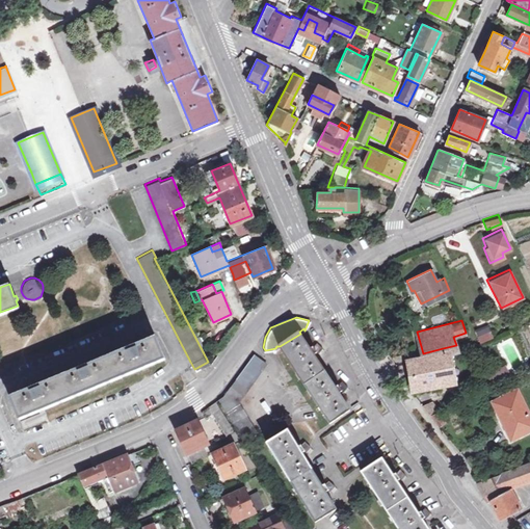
[(485,323),(473,328),(479,343),(493,338),(485,323)]
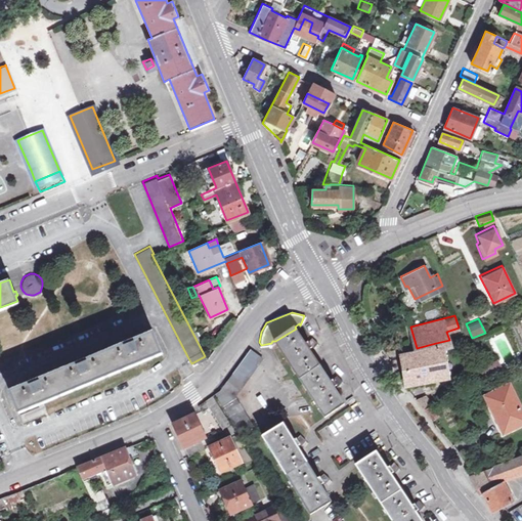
[(327,377),(308,348),(296,329),(275,341),(323,415),(343,401),(333,386),(327,377)]
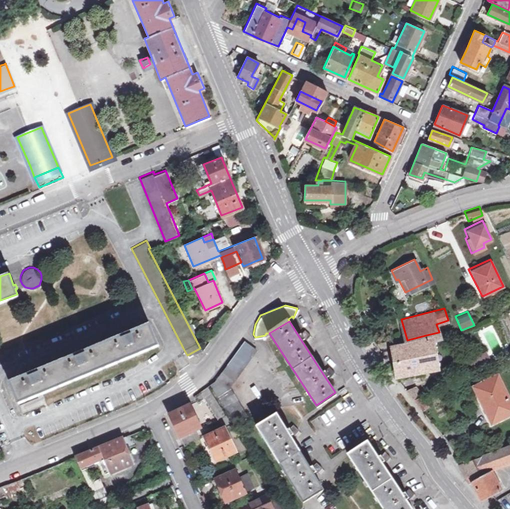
[(157,344),(148,322),(129,330),(127,326),(118,330),(120,334),(83,349),(82,345),(72,349),(74,353),(37,368),(36,363),(26,368),(27,372),(9,380),(17,401),(157,344)]
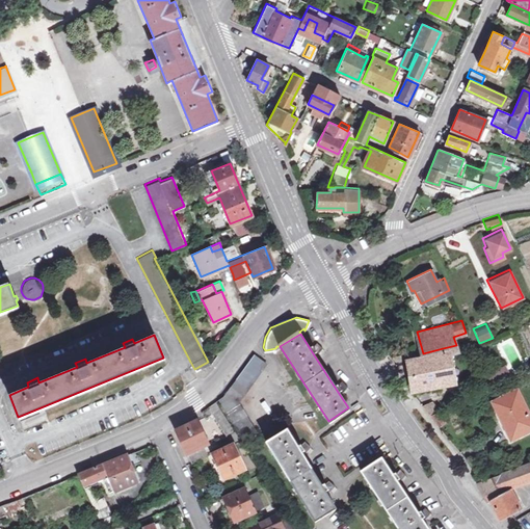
[(307,344),(313,353),(315,350),(317,351),(321,346),(315,340),(312,344),(310,342),(307,344)]
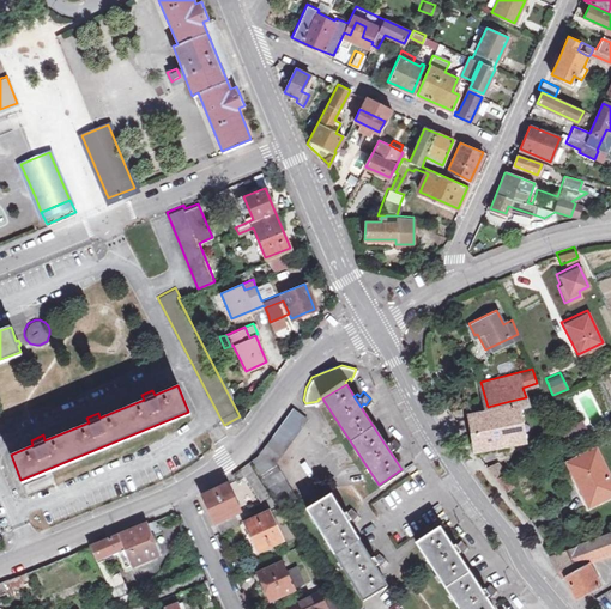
[(510,401),(488,407),(488,409),(467,413),(473,449),(521,439),(510,401)]
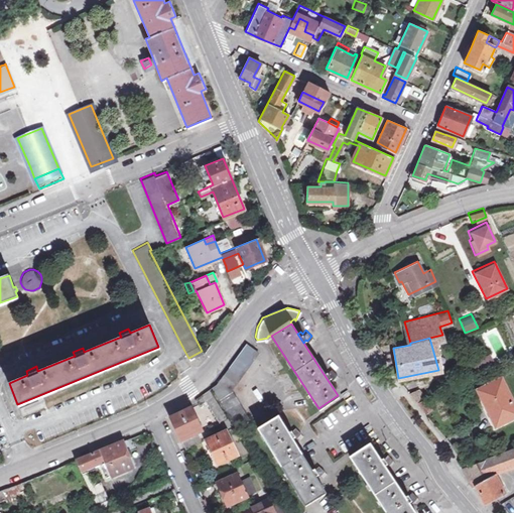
[(244,342),(214,382),(211,384),(236,424),(247,417),(230,389),(257,351),(244,342)]
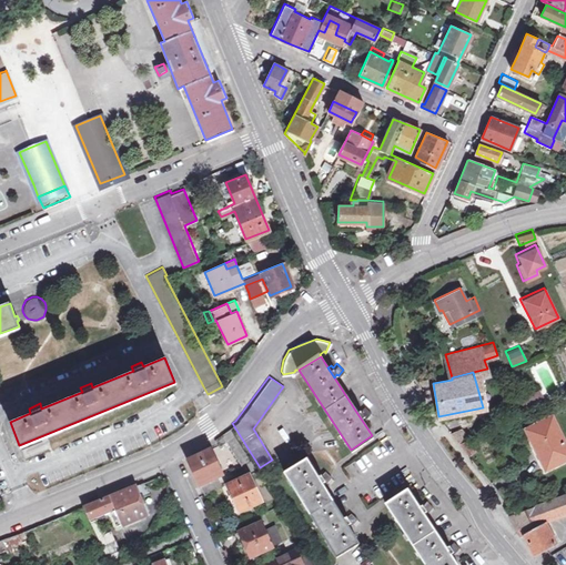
[(538,390),(517,400),(524,413),(545,403),(538,390)]
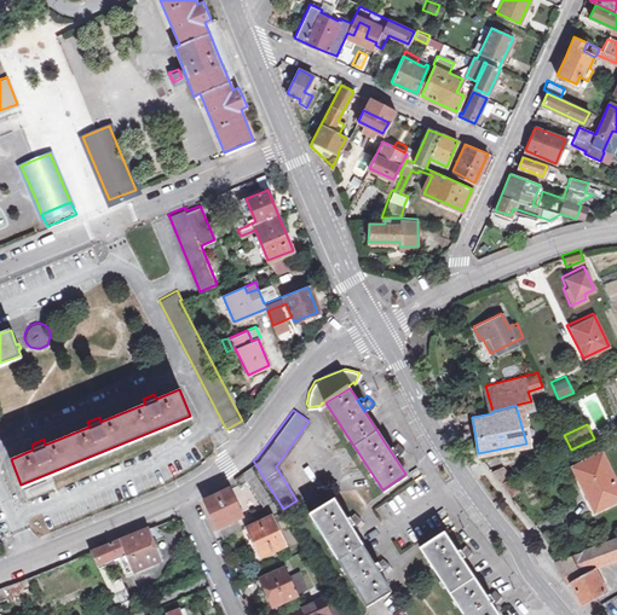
[(391,442),(386,445),(393,456),(397,453),(398,454),(403,447),(396,440),(392,445),(391,442)]
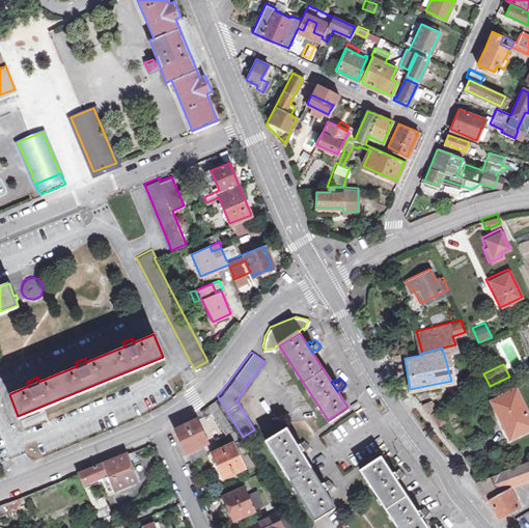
[(491,397),(508,436),(528,425),(528,417),(514,387),(491,397)]
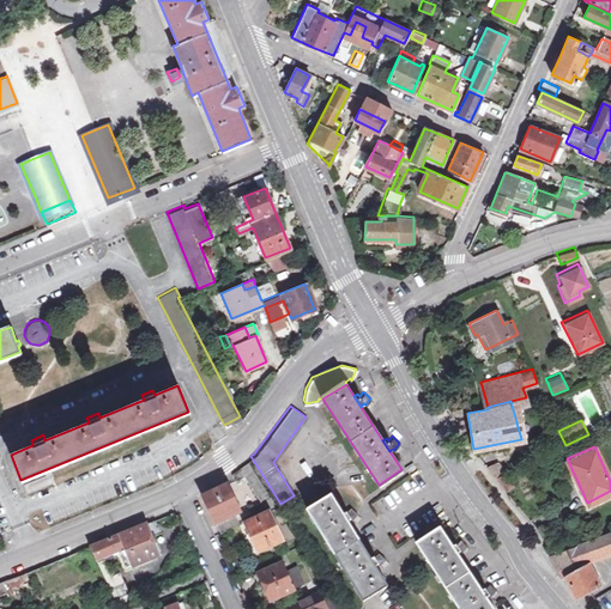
[(266,509),(267,509),(276,505),(247,460),(231,472),(235,480),(243,475),(255,501),(239,510),(225,481),(201,492),(219,530),(237,522),(235,516),(262,503),(266,509)]
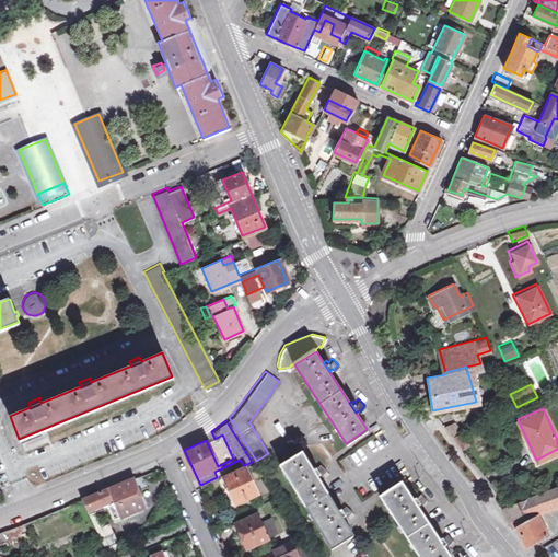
[(450,433),(457,428),(453,421),(443,425),(450,433)]
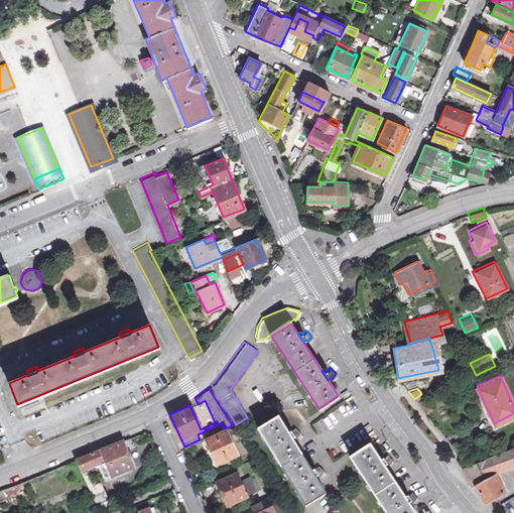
[(421,394),(414,399),(416,402),(423,411),(430,406),(424,398),(431,395),(428,390),(421,394)]
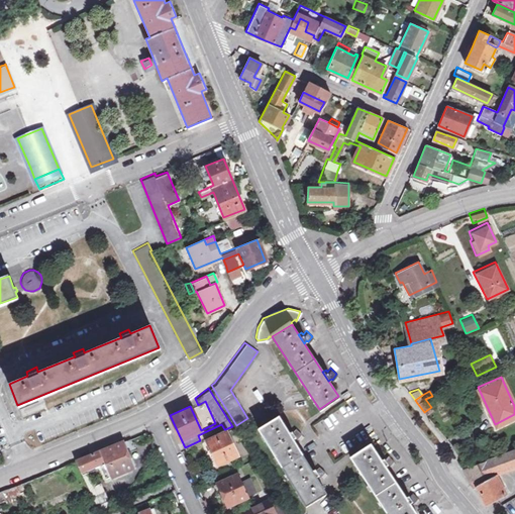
[(325,492),(315,476),(310,468),(292,438),(287,430),(278,415),(258,427),(305,504),(325,492)]
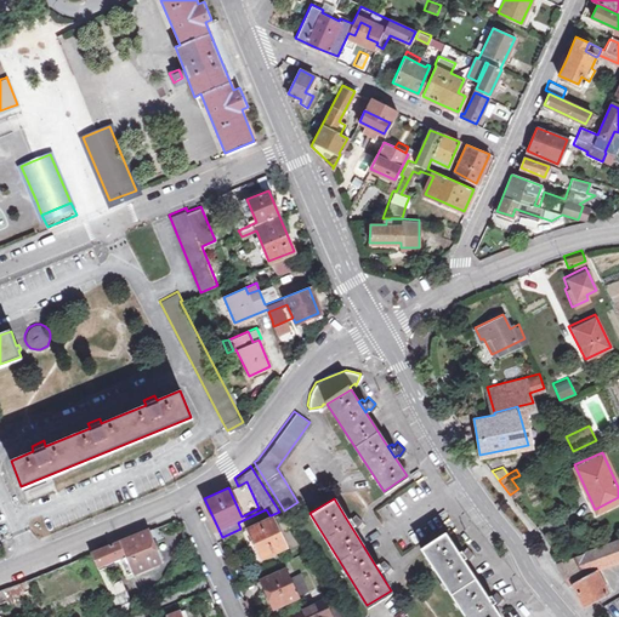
[(345,516),(351,526),(353,524),(356,525),(362,520),(355,512),(351,515),(348,514),(345,516)]
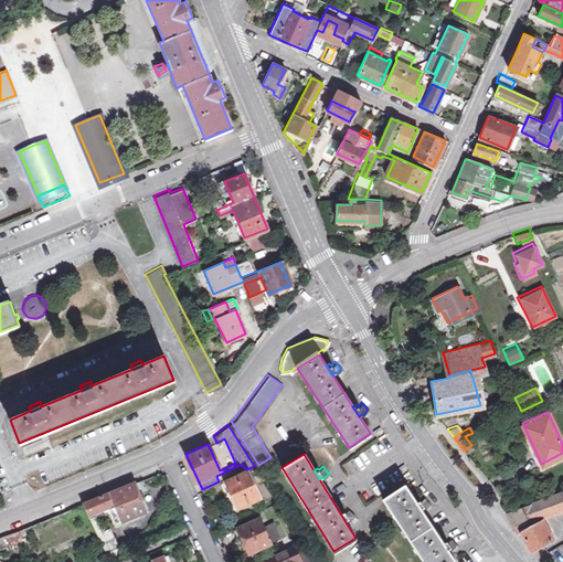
[(259,496),(246,469),(245,469),(224,479),(236,507),(259,496)]
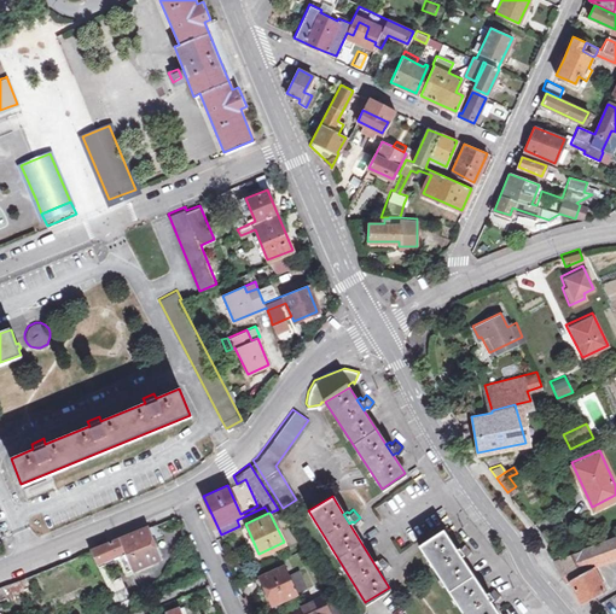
[(147,531),(151,528),(150,524),(88,549),(118,610),(132,603),(120,576),(111,579),(102,559),(125,549),(125,551),(122,554),(126,561),(128,560),(132,568),(158,557),(147,531)]
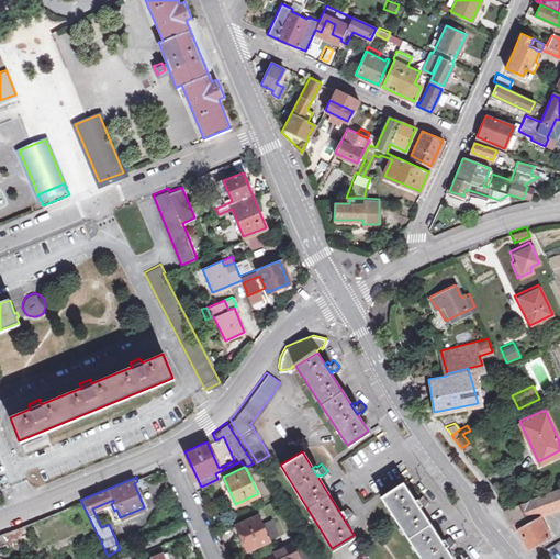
[(134,483),(144,507),(147,505),(137,481),(134,483)]
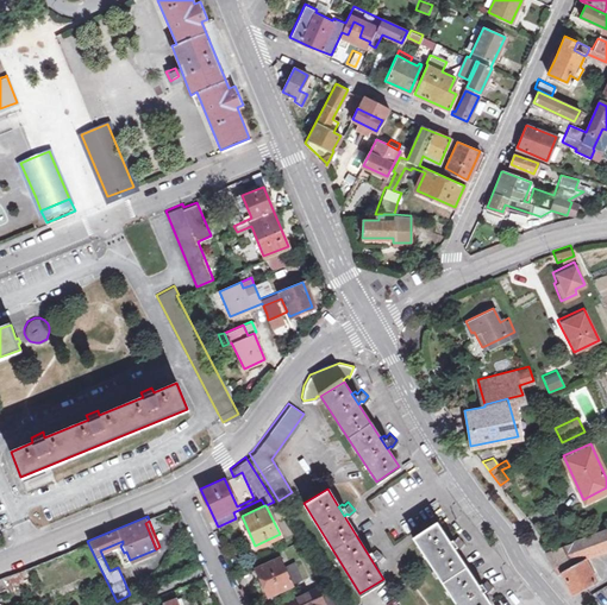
[(476,581),(454,548),(448,539),(436,521),(413,537),(457,604),(490,604),(486,596),(482,591),(476,581)]
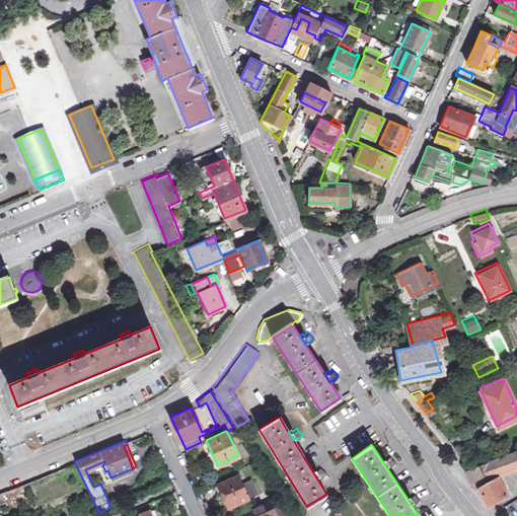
[(516,465),(516,458),(514,450),(499,455),(505,470),(516,465)]
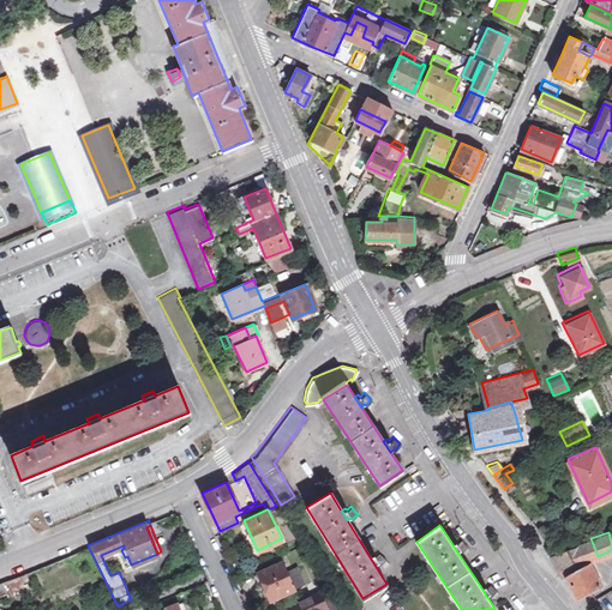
[(451,543),(457,553),(461,550),(462,551),(467,545),(461,538),(457,543),(455,541),(451,543)]
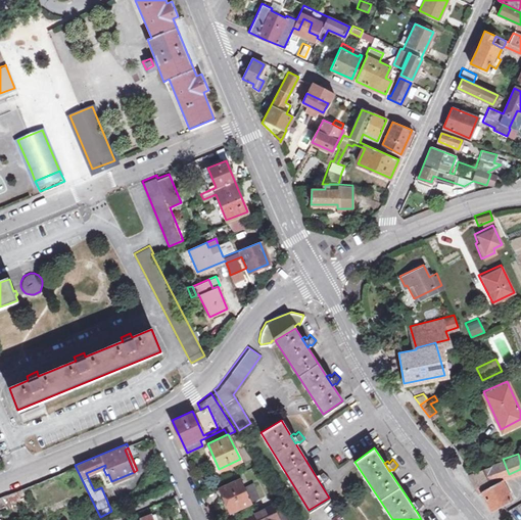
[(509,474),(503,459),(475,469),(467,472),(477,492),(480,490),(499,479),(499,477),(509,474)]
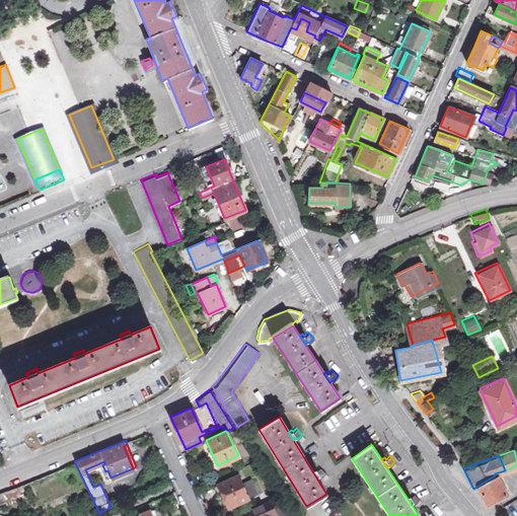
[(311,469),(316,477),(319,475),(320,477),(324,472),(319,466),(316,469),(314,467),(311,469)]
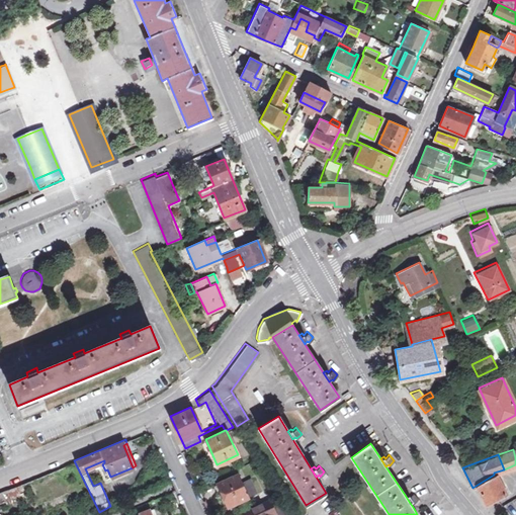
[(216,482),(222,494),(220,495),(224,505),(227,504),(227,506),(247,496),(246,495),(255,491),(249,477),(240,481),(236,473),(216,482)]
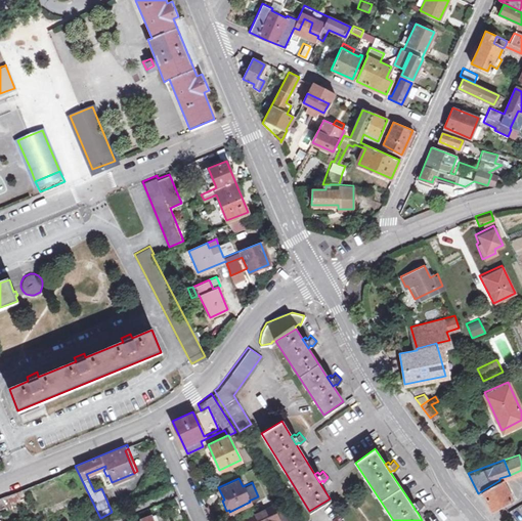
[(499,480),(481,491),(491,509),(510,498),(499,480)]
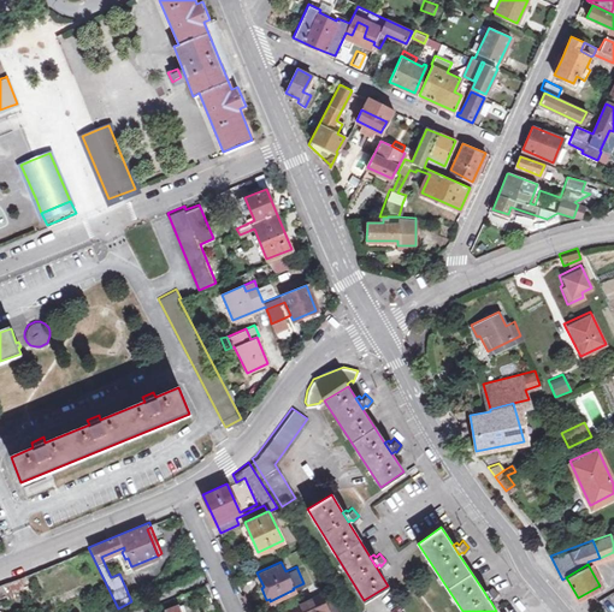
[(342,611),(326,583),(317,588),(287,602),(290,611),(294,611),(299,611),(342,611)]
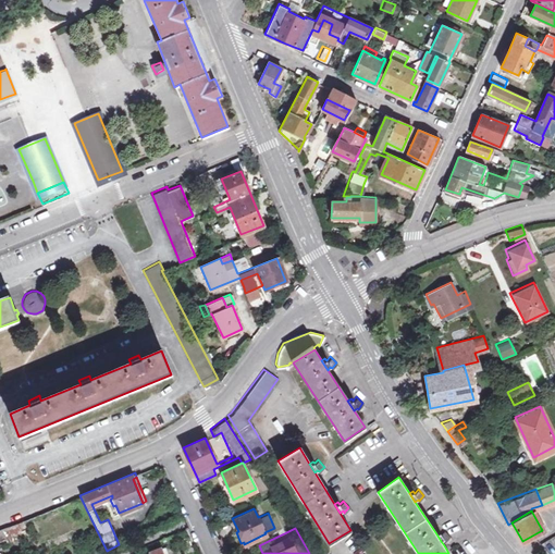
[(435,532),(441,541),(444,539),(445,540),(449,534),(444,528),(441,532),(439,530),(435,532)]
